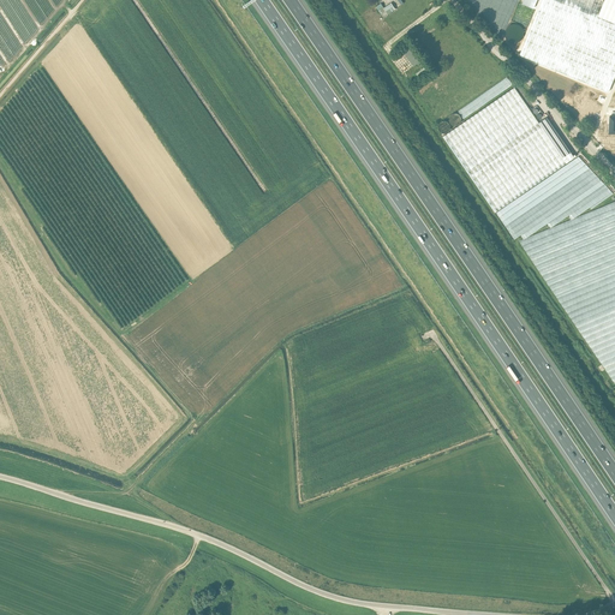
[(614,76),(614,23),(557,0),(542,0),(519,57),(608,93),(614,76)]
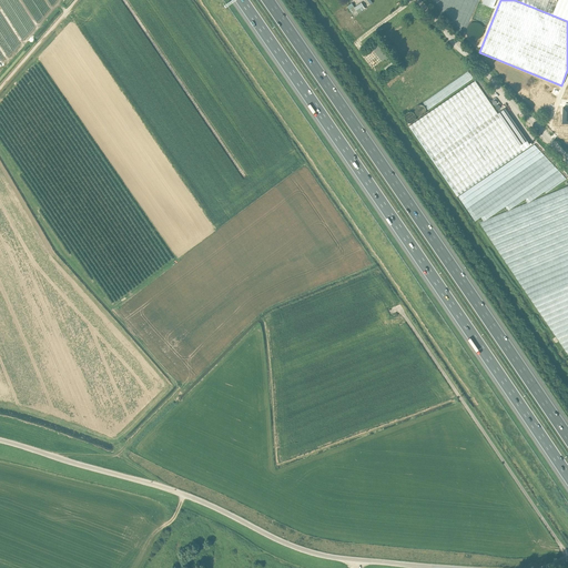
[(567,0),(515,0),(567,21),(567,0)]
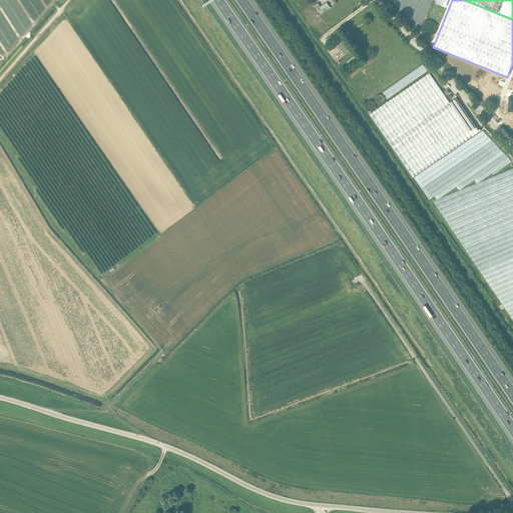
[(330,7),(327,2),(320,7),(319,5),(320,5),(318,3),(314,6),(320,14),(330,7)]
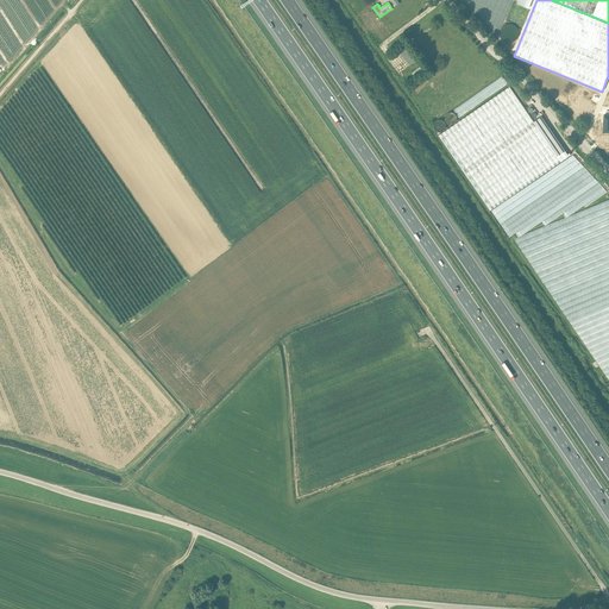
[(502,27),(507,39),(514,37),(519,36),(514,24),(502,27)]
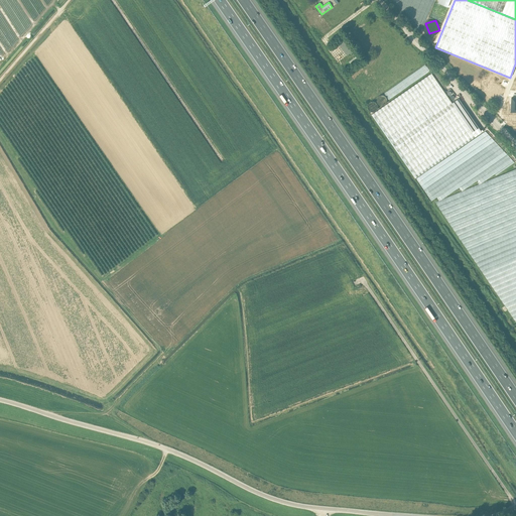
[(345,35),(337,42),(347,55),(355,49),(345,35)]
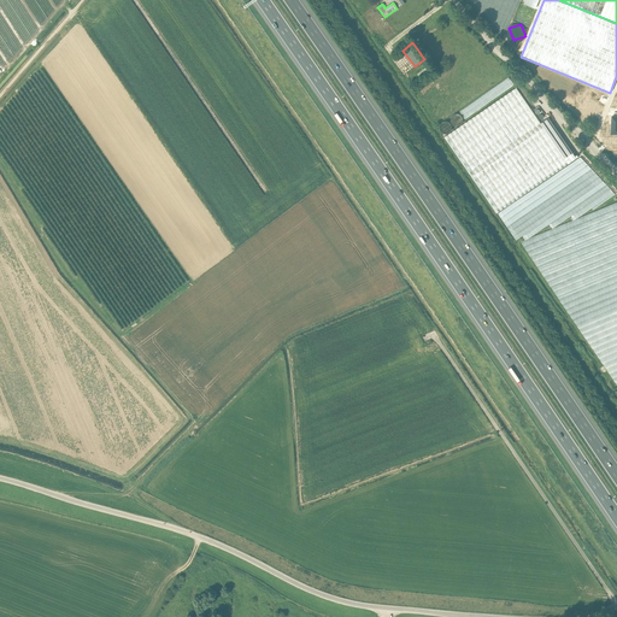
[(429,70),(427,66),(417,74),(419,77),(429,70)]
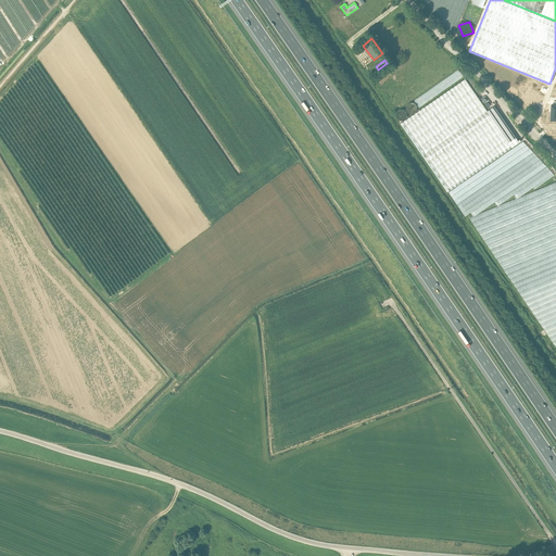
[(465,79),(401,123),(447,191),(519,142),(494,106),(488,111),(465,79)]
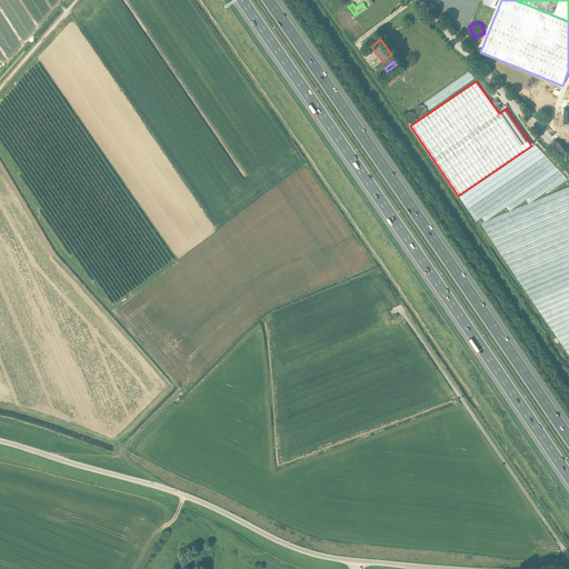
[(420,117),(421,117),(422,117),(423,117),(423,116),(425,116),(426,115),(426,113),(427,113),(427,112),(427,111),(427,110),(427,109),(427,108),(426,108),(426,107),(425,106),(423,106),(422,105),(421,105),(420,105),(419,106),(418,106),(417,107),(416,108),(416,109),(416,110),(416,111),(416,112),(416,113),(417,113),(417,115),(418,116),(419,116),(419,117),(420,117)]
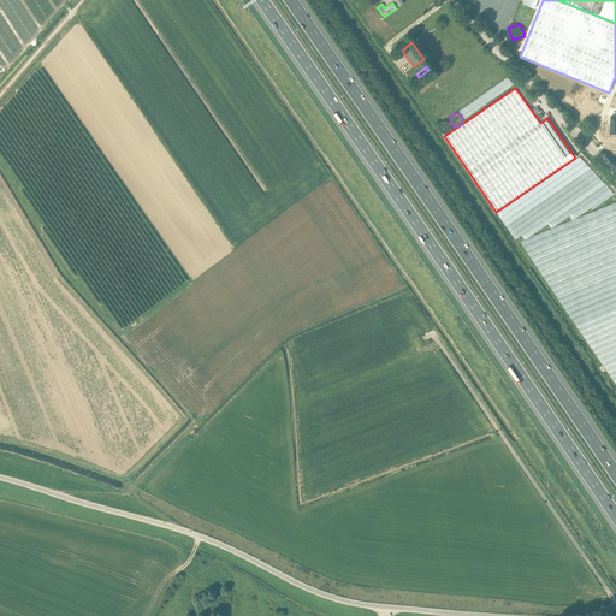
[(445,134),(446,134),(448,134),(448,132),(449,132),(449,131),(450,131),(450,130),(451,130),(451,129),(451,128),(451,126),(451,125),(450,124),(450,123),(449,123),(448,122),(446,122),(445,120),(444,122),(443,122),(442,122),(442,123),(440,123),(439,124),(439,125),(439,126),(438,126),(438,128),(439,129),(439,130),(440,131),(440,132),(442,132),(443,134),(444,134),(445,134)]
